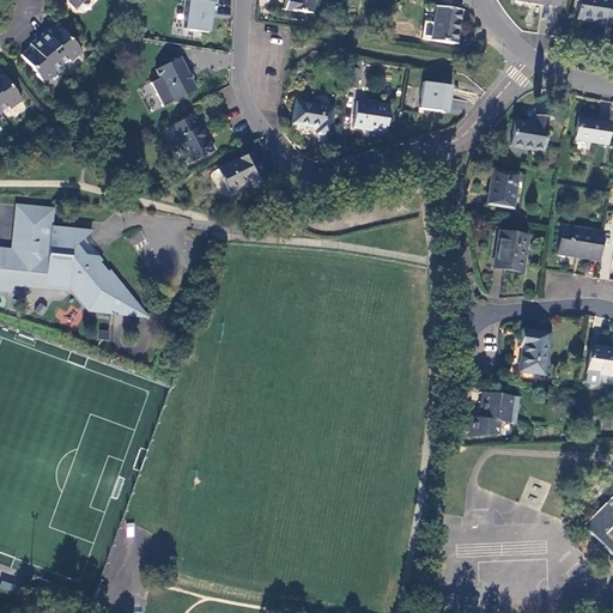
[(65,0),(66,0),(66,4),(72,11),(83,0),(65,0)]
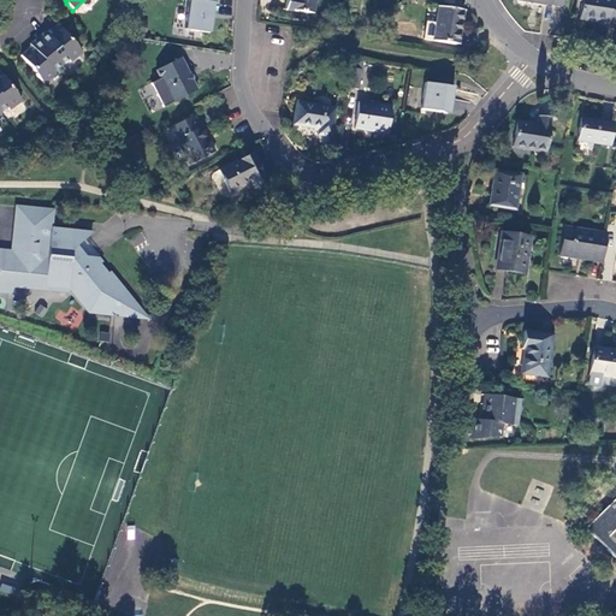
[(213,4),(191,0),(189,0),(185,30),(181,29),(179,36),(201,40),(202,33),(208,34),(213,4)]
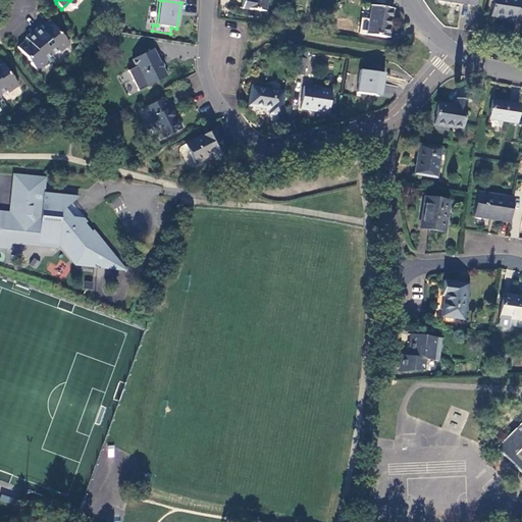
[(264,13),(266,0),(243,0),(243,8),(264,13)]
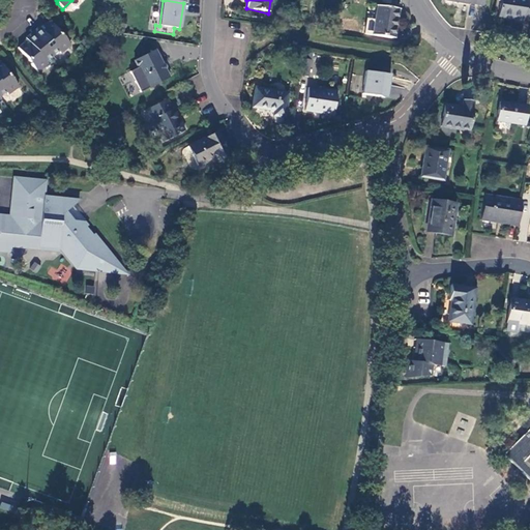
[(529,0),(501,0),(499,18),(529,22),(529,0)]
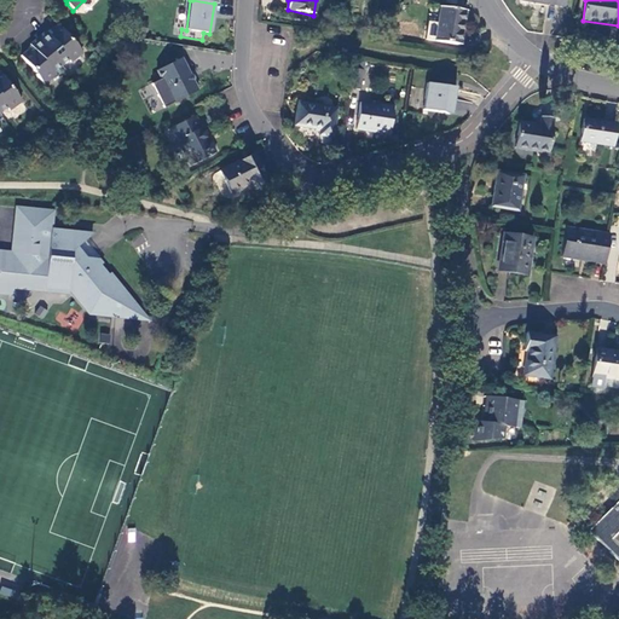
[(466,12),(440,7),(435,41),(461,46),(466,12)]
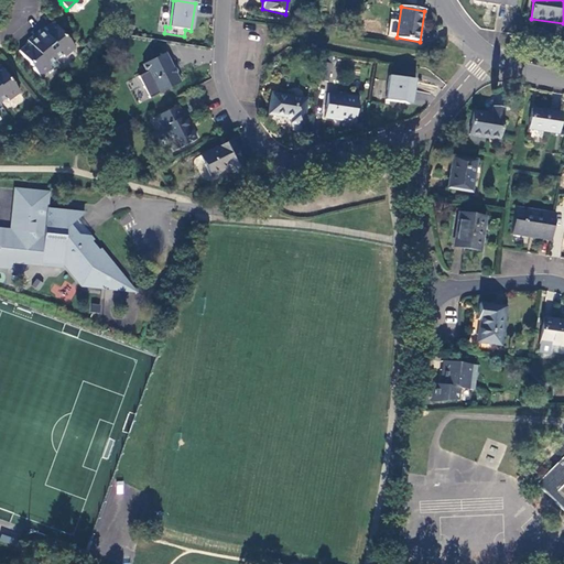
[(132,29),(134,20),(127,19),(125,28),(132,29)]
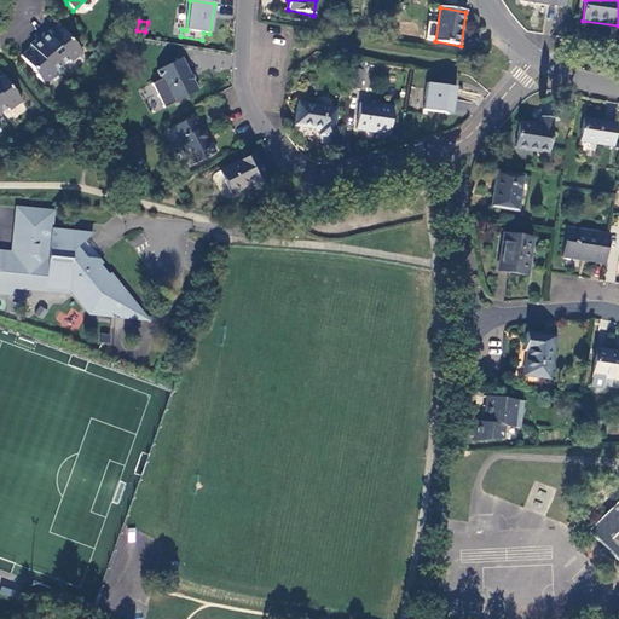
[(36,39),(59,67),(67,61),(69,63),(81,55),(74,44),(73,45),(57,25),(50,33),(51,34),(48,36),(45,33),(36,39)]
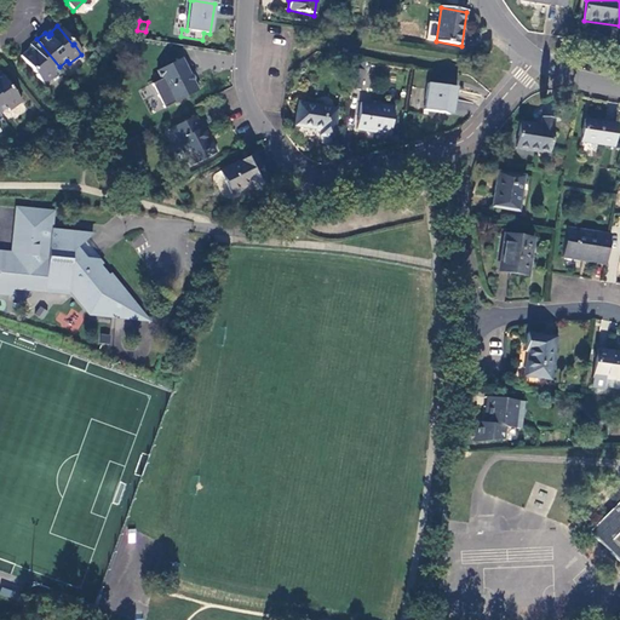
[(59,67),(36,39),(28,45),(29,46),(32,50),(29,52),(28,50),(19,57),(35,75),(34,75),(42,85),(55,75),(52,73),(59,67)]
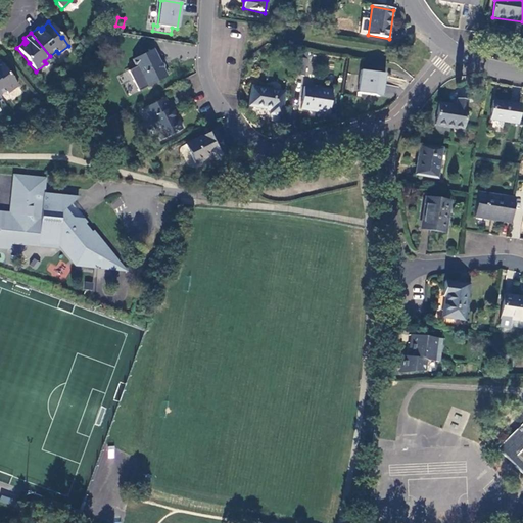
[(167,78),(153,49),(133,59),(146,87),(167,78)]
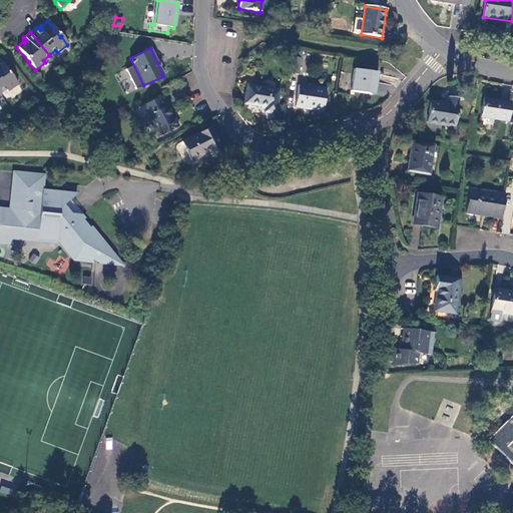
[(298,75),(301,59),(293,58),(291,74),(298,75)]
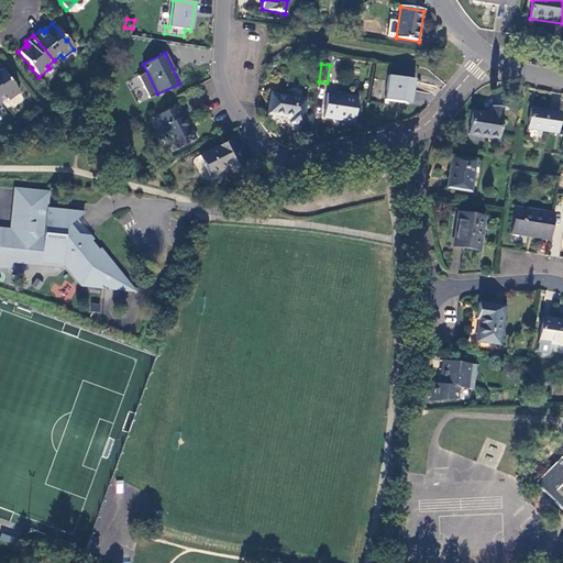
[(0,101),(4,99),(7,101),(18,94),(11,84),(0,68),(0,101)]
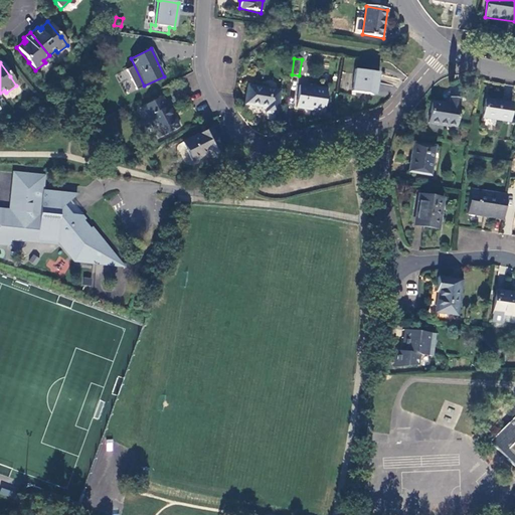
[(377,74),(355,70),(352,91),(374,95),(377,74)]
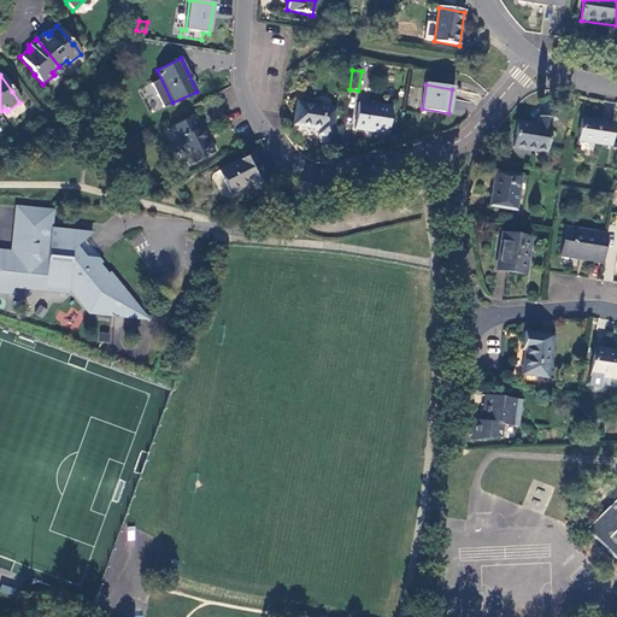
[(391,109),(359,103),(356,128),(387,134),(391,109)]
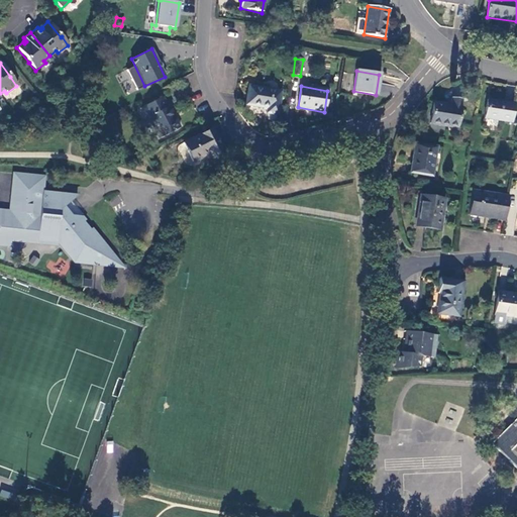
[(281,92),(248,87),(246,105),(267,109),(267,113),(277,115),(281,92)]
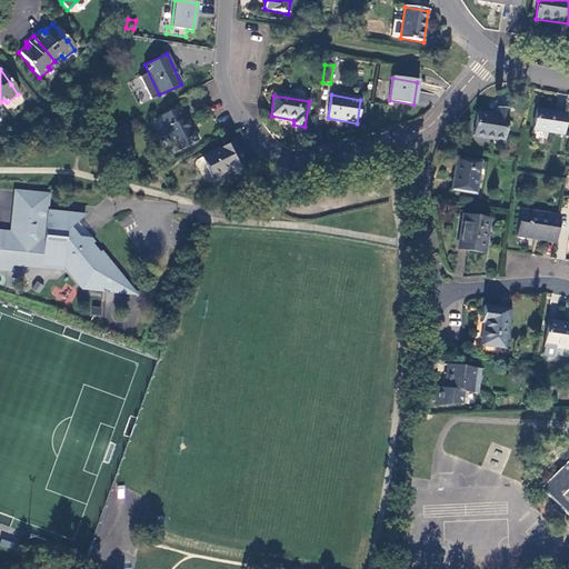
[(179,107),(155,119),(161,131),(163,129),(175,152),(199,140),(186,118),(185,118),(179,107)]
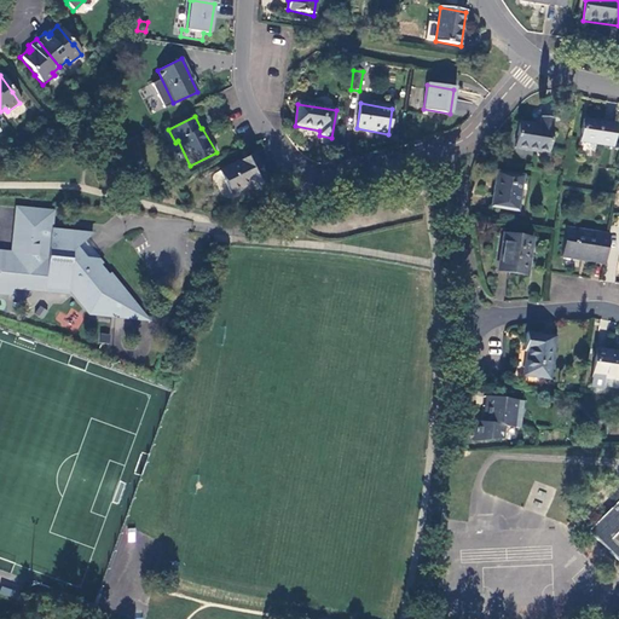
[(548,152),(553,119),(542,117),(539,126),(519,123),(515,148),(548,152)]
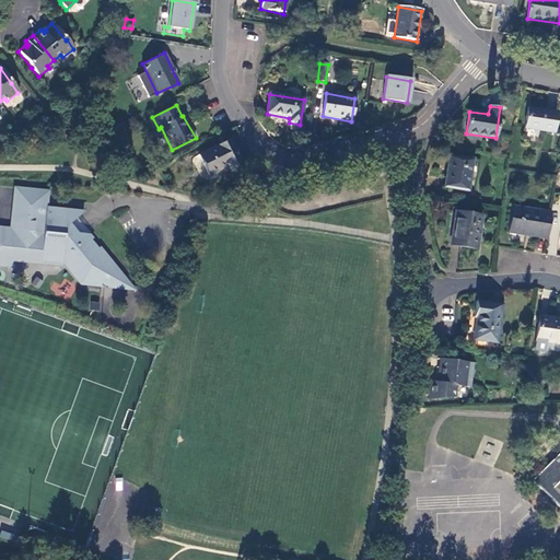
[(556,113),(528,108),(525,128),(553,132),(556,113)]
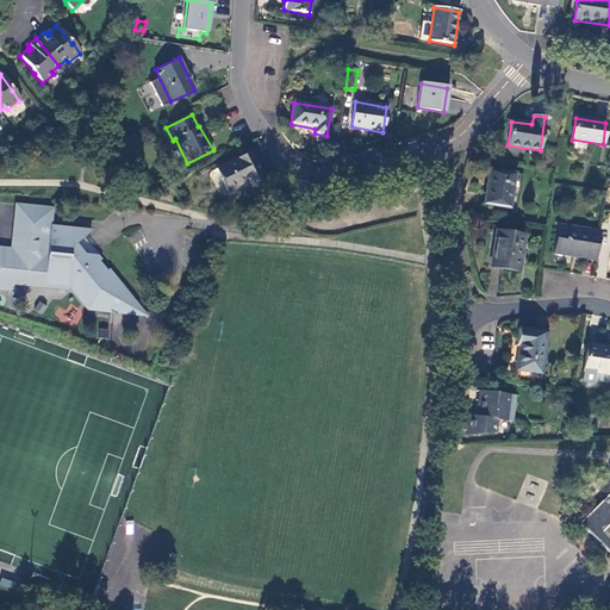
[(250,153),(216,169),(228,191),(251,179),(254,184),(263,179),(250,153)]
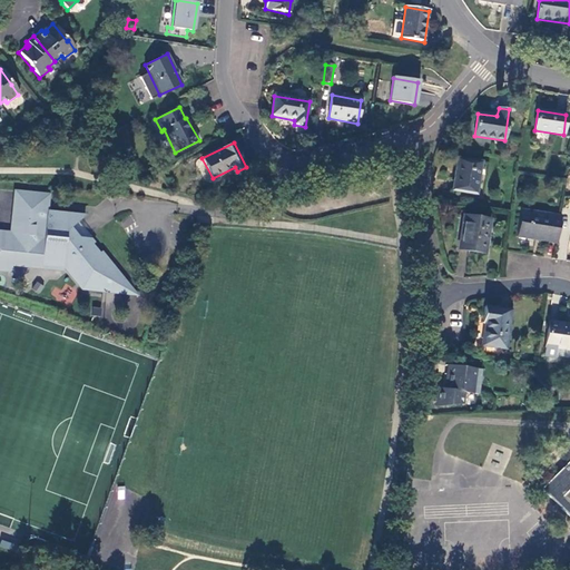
[(475,195),(481,163),(458,158),(452,190),(475,195)]
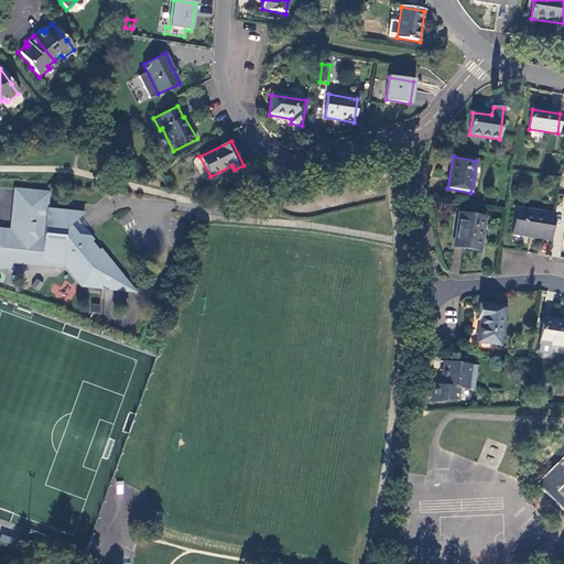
[(69,227),(79,219),(85,215),(44,209),(45,192),(15,188),(11,229),(0,228),(0,267),(11,269),(12,260),(64,266),(65,260),(83,284),(90,284),(90,289),(102,290),(104,286),(120,288),(123,281),(99,250),(93,242),(88,236),(76,235),(69,227)]
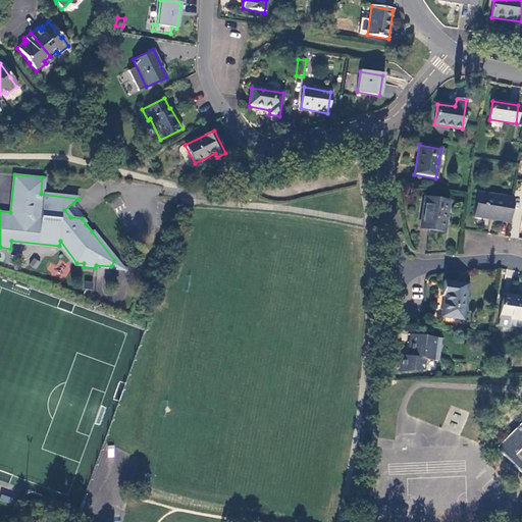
[(473,217),(510,222),(514,198),(477,193),(473,217)]
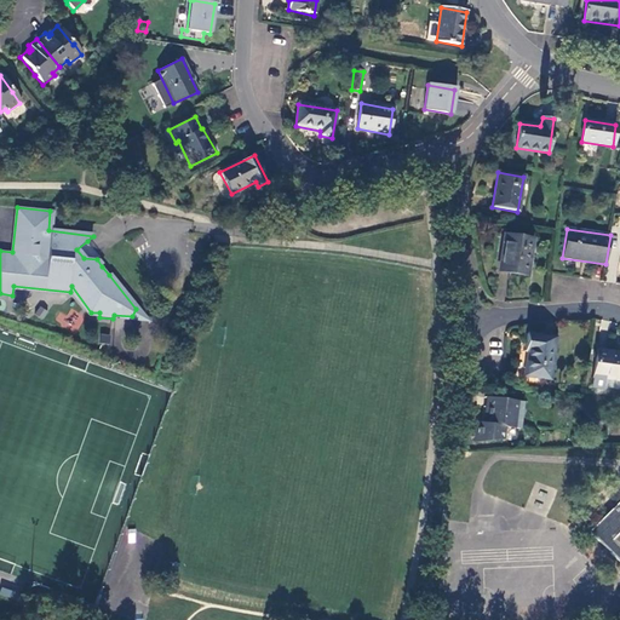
[(527,275),(533,240),(506,235),(501,258),(500,258),(498,271),(527,275)]
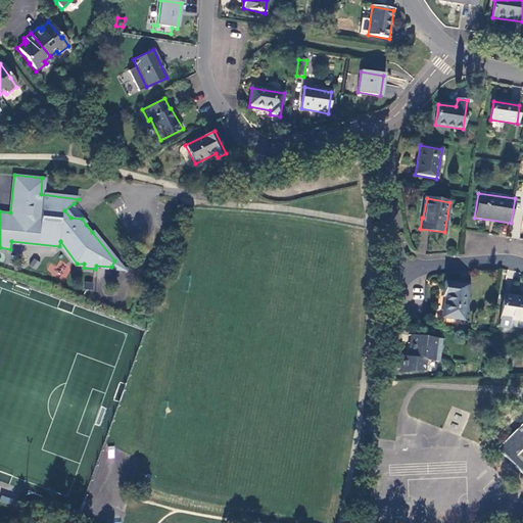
[(82,219),(86,225),(89,223),(74,203),(64,210),(70,218),(82,219)]
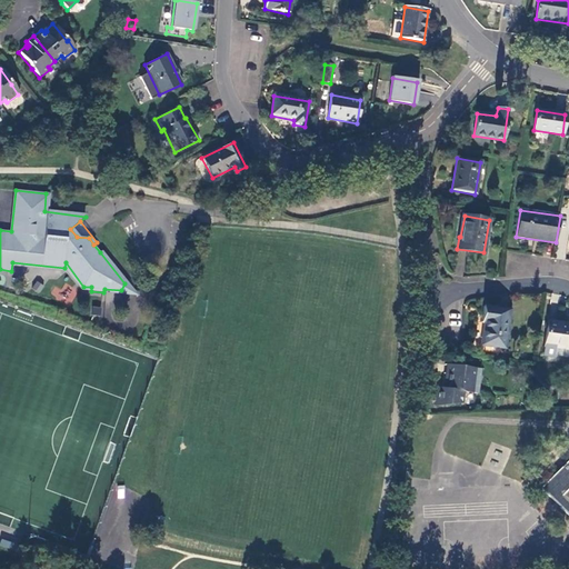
[(103,250),(100,252),(125,283),(121,290),(105,289),(103,292),(140,297),(103,250)]
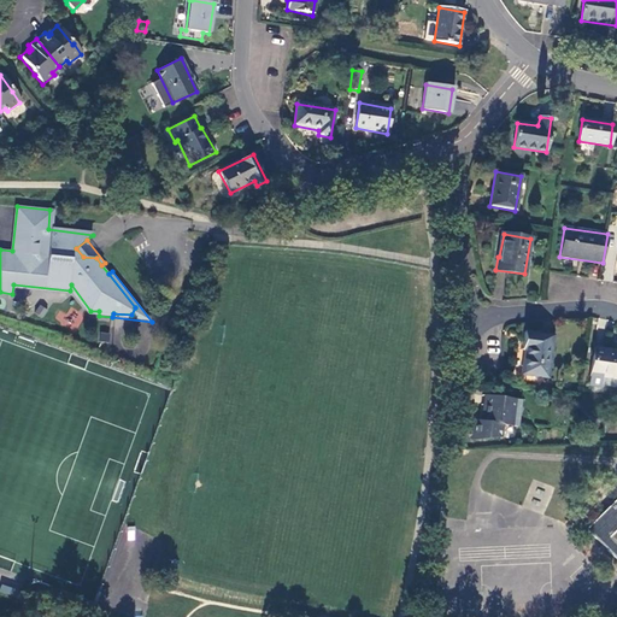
[(71,285),(70,291),(89,315),(99,316),(99,311),(90,311),(71,285)]
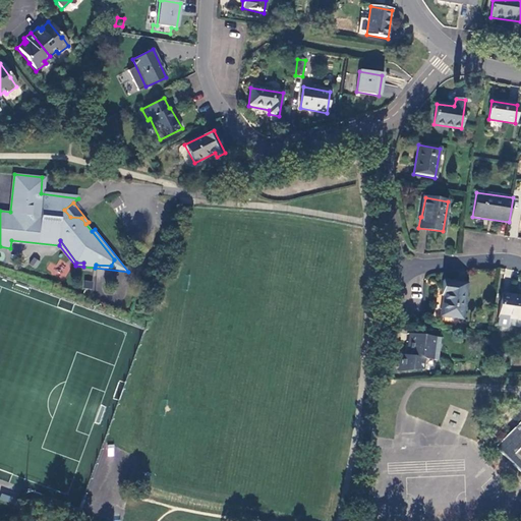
[(41,263),(34,257),(30,264),(36,269),(41,263)]
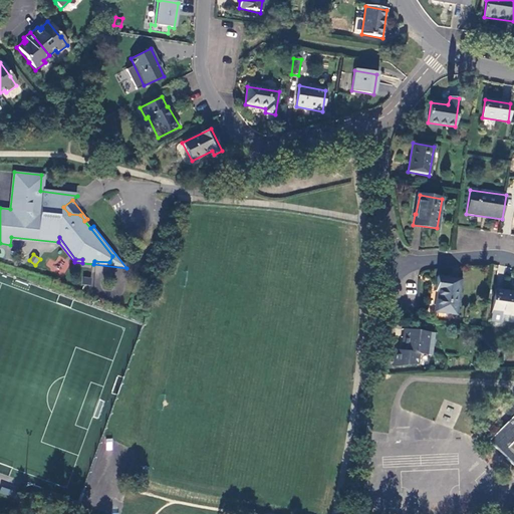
[(456,315),(460,281),(438,278),(435,292),(437,292),(434,312),(456,315)]
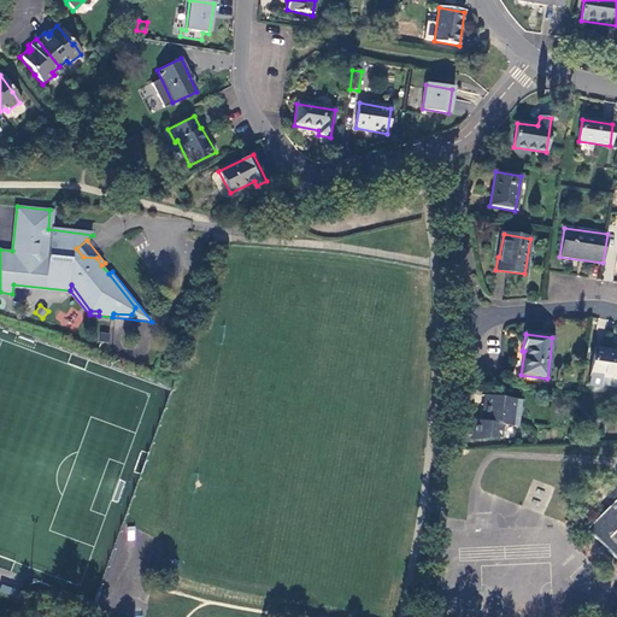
[(616,351),(593,348),(589,375),(616,380),(616,351)]
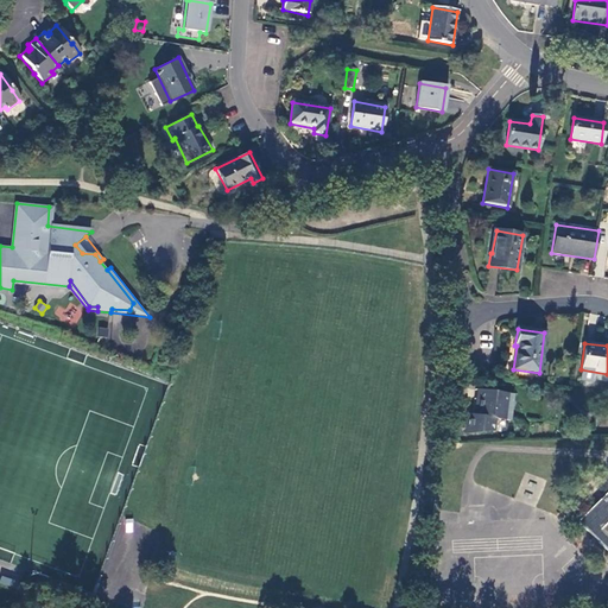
[(513,394),(476,390),(473,416),(467,416),(464,435),(494,431),(495,418),(510,420),(513,394)]
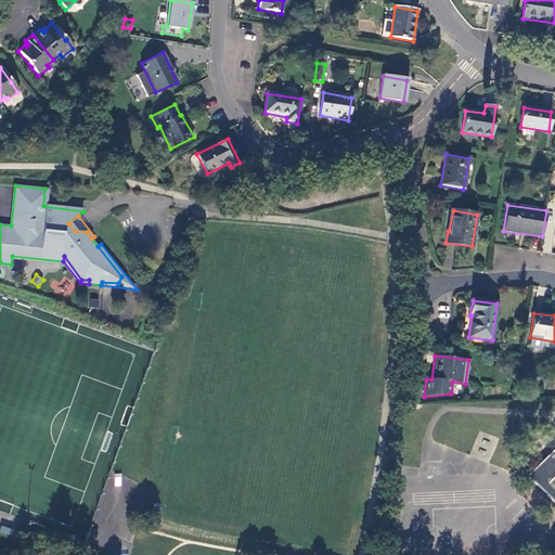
[(554,447),(526,476),(554,504),(554,447)]
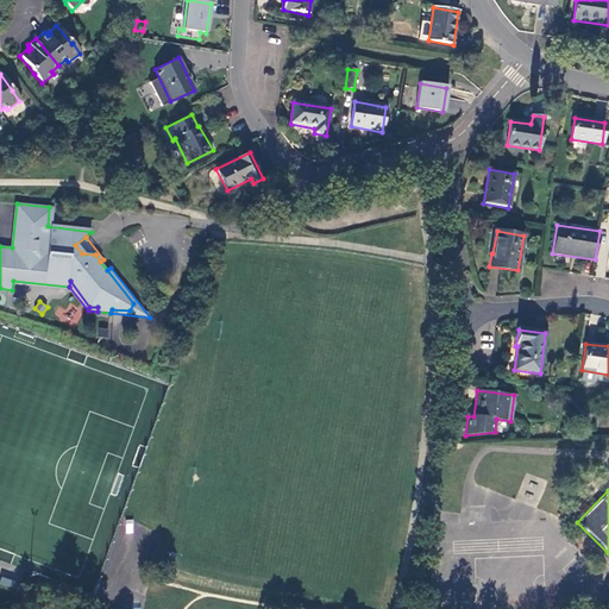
All buildings are outlined.
